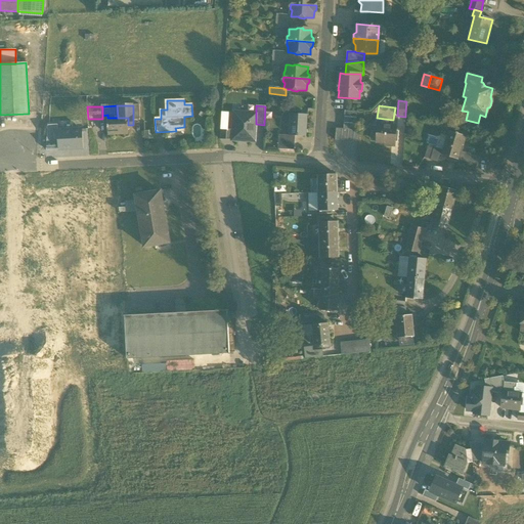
[(343,129),(355,130),(357,112),(345,112),(343,129)]
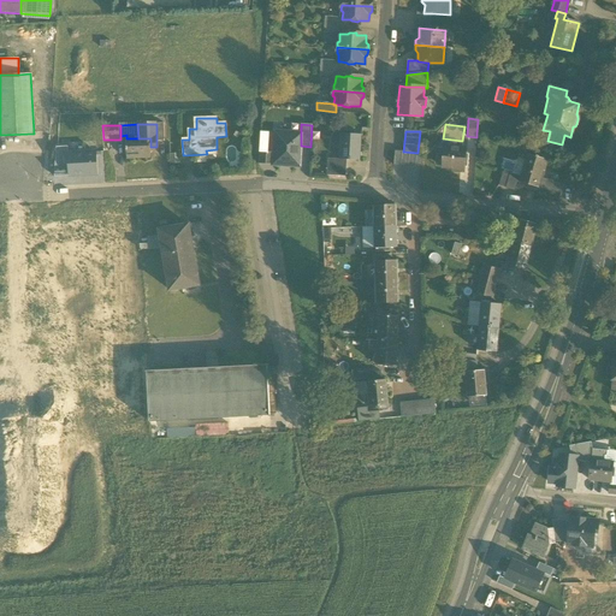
[(273,153),(273,165),(300,166),(301,146),(301,134),(274,132),(273,153)]
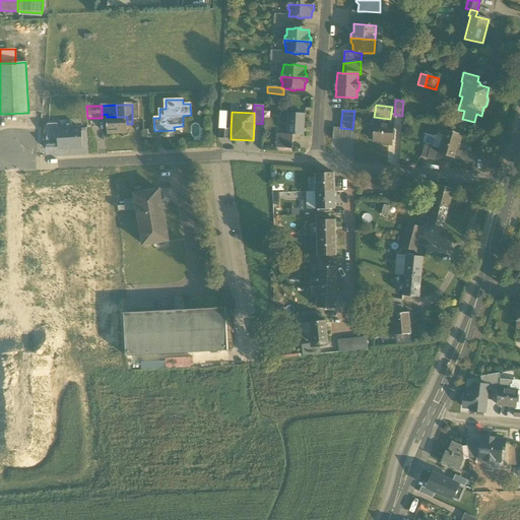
[(293,135),(303,136),(305,115),(288,114),(287,135),(293,135)]
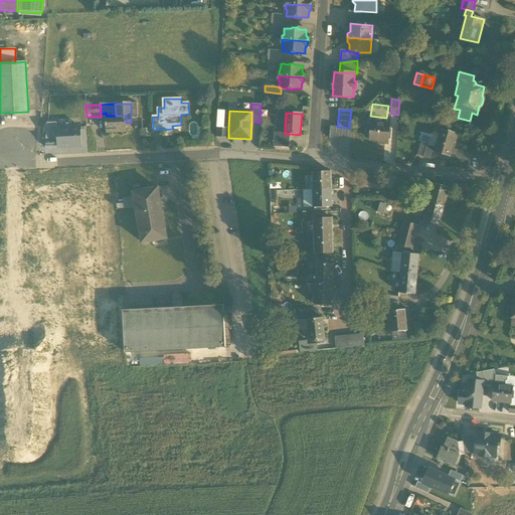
[(126,132),(126,123),(126,116),(116,116),(106,116),(106,126),(107,126),(107,132),(126,132)]
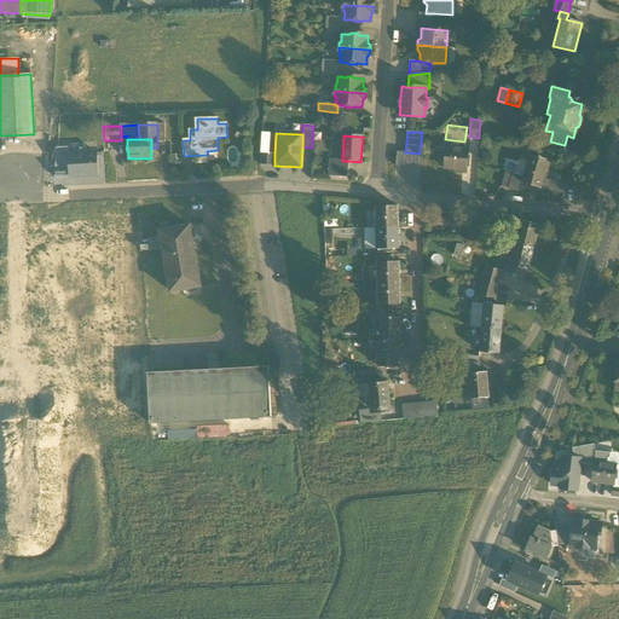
[(57,148),(55,178),(69,177),(69,155),(68,148),(57,148)]
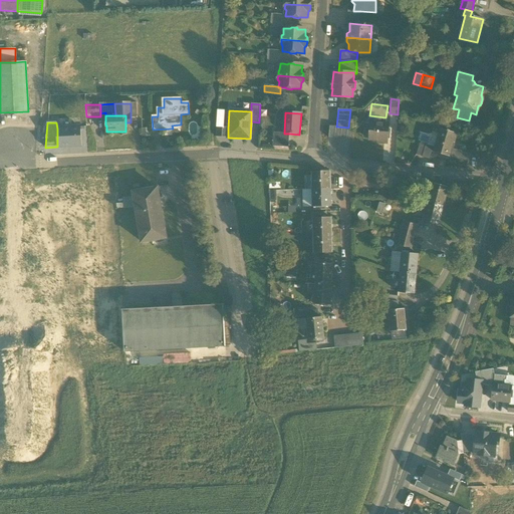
[(377,143),(388,144),(390,124),(370,122),(368,140),(377,141),(377,143)]
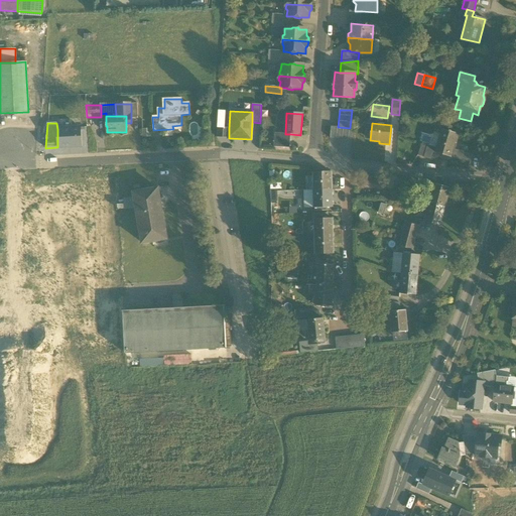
[(57,129),(57,147),(82,146),(81,127),(57,129)]
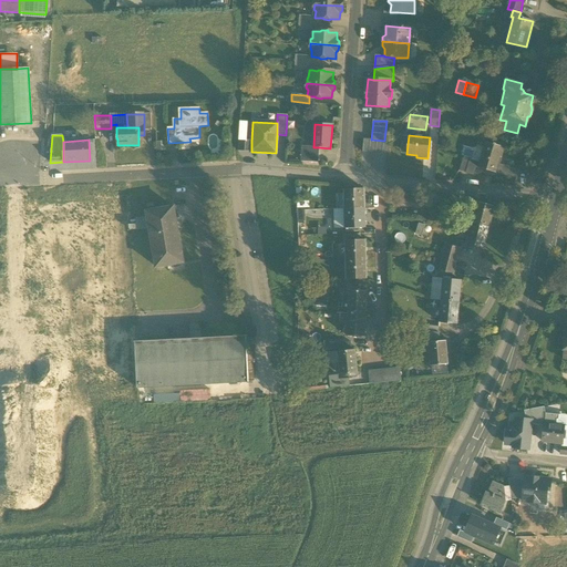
[(362,153),(389,155),(390,142),(363,140),(362,153)]
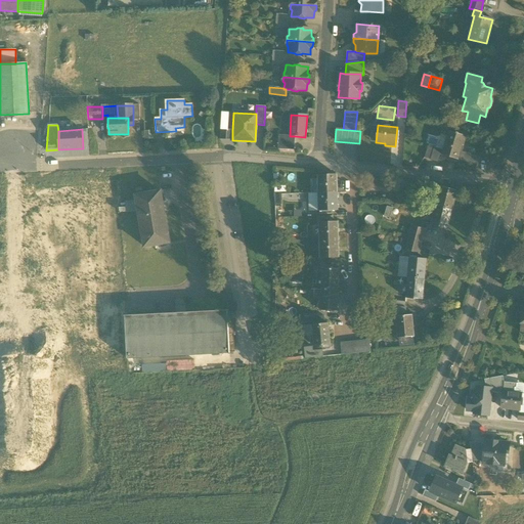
[(144,131),(144,139),(154,139),(154,131),(144,131)]
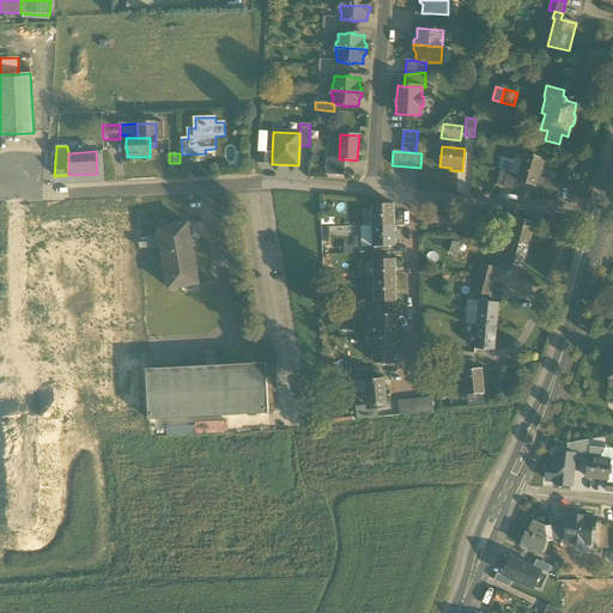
[(532,193),(556,200),(560,184),(540,178),(542,170),(541,170),(545,159),(536,157),(536,156),(534,156),(526,155),(517,182),(534,187),(532,193)]
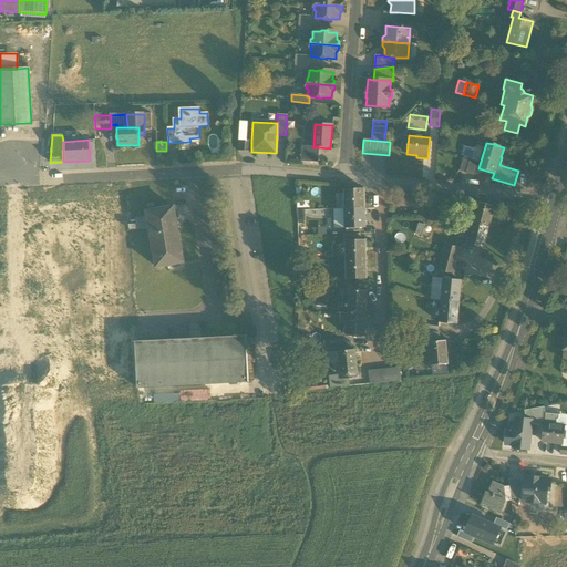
[(318,162),(319,147),(313,147),(302,146),(301,161),(318,162)]
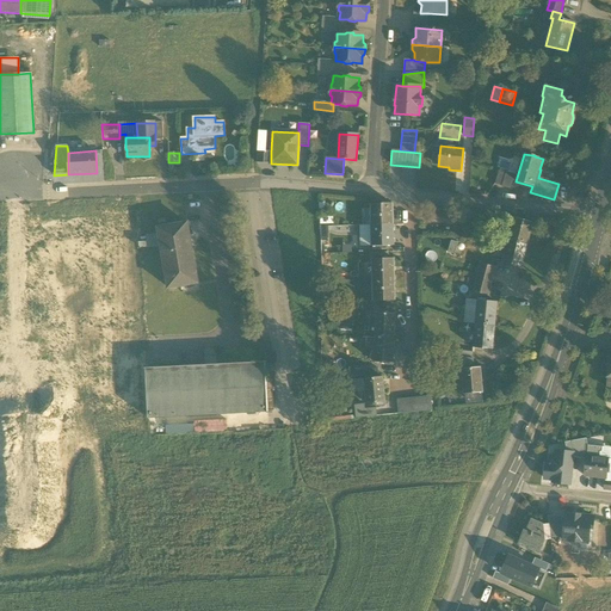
[(514,176),(506,173),(499,171),(495,185),(501,186),(510,189),(514,176)]
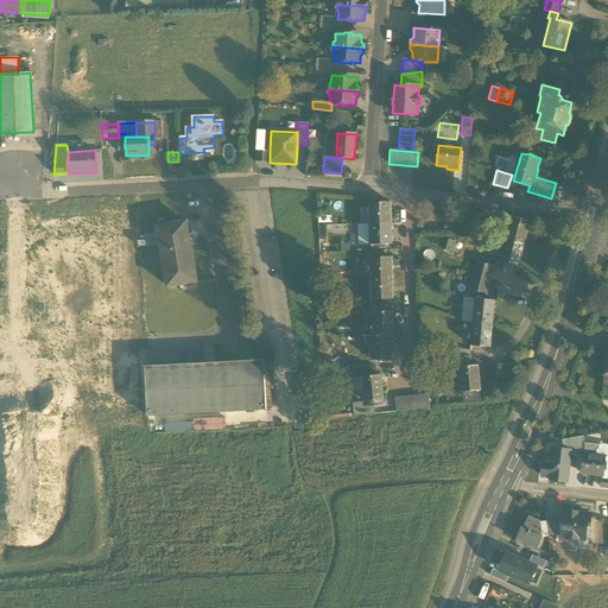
[(369,208),(369,225),(391,225),(391,203),(369,203),(369,208)]
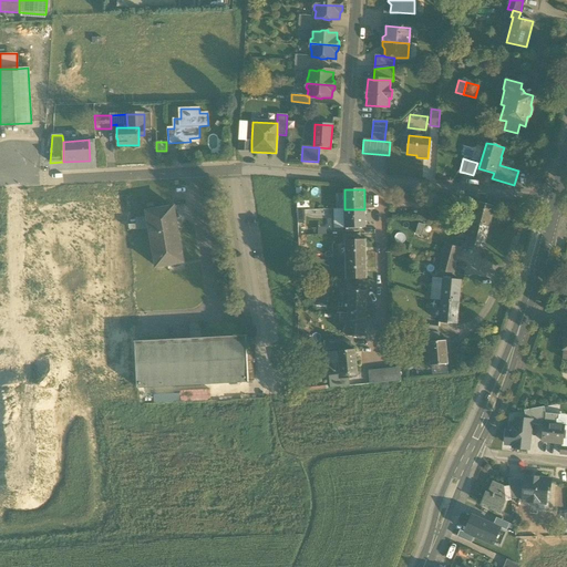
[(336,194),(336,209),(344,209),(344,194),(336,194)]
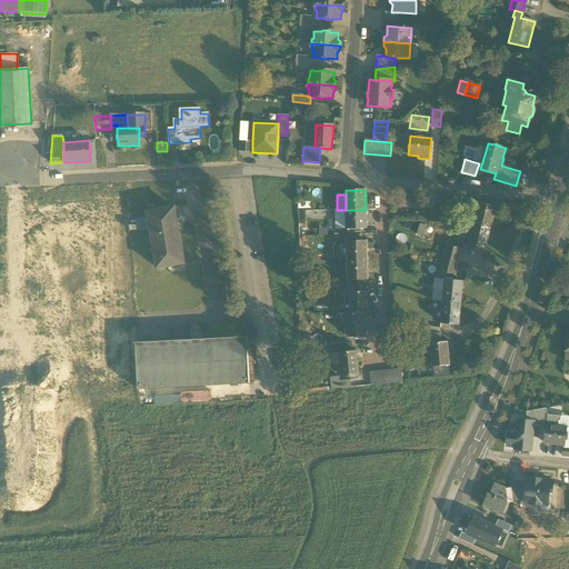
[(462,221),(473,225),(479,203),(468,200),(462,221)]
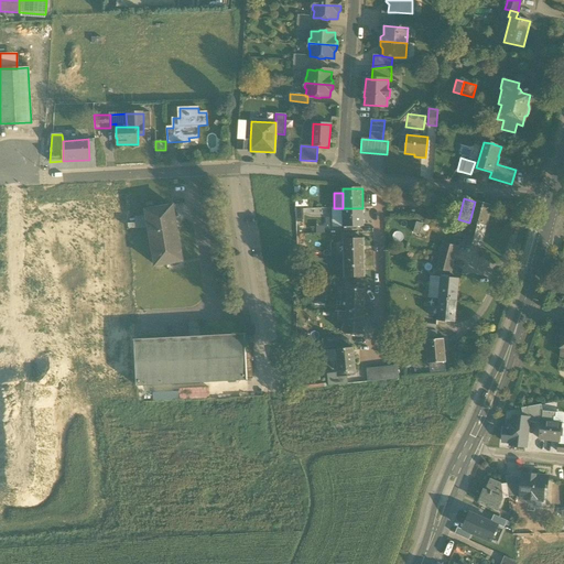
[(475,202),(469,223),(487,227),(492,206),(475,202)]
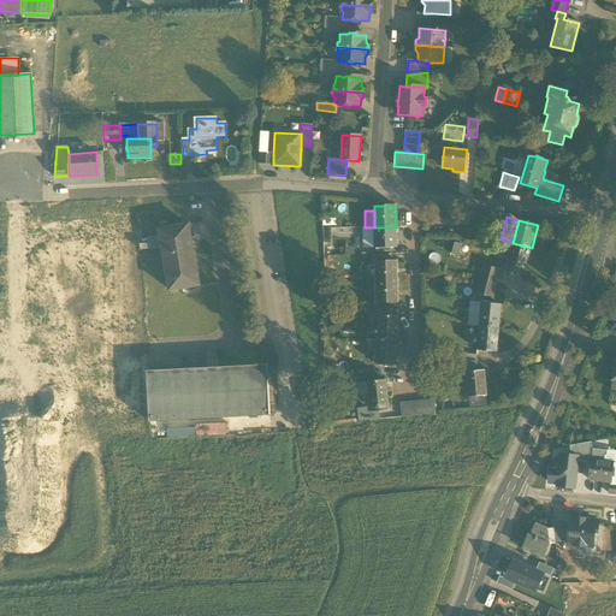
[(160,230),(161,237),(163,249),(170,291),(200,286),(190,225),(160,230)]
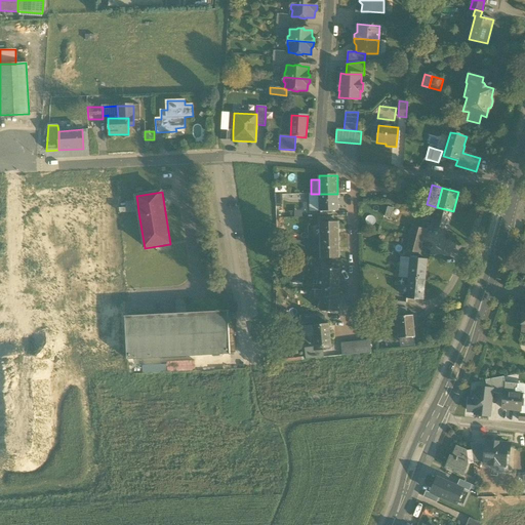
[(320,211),(319,194),(311,194),(309,194),(310,212),(320,211)]
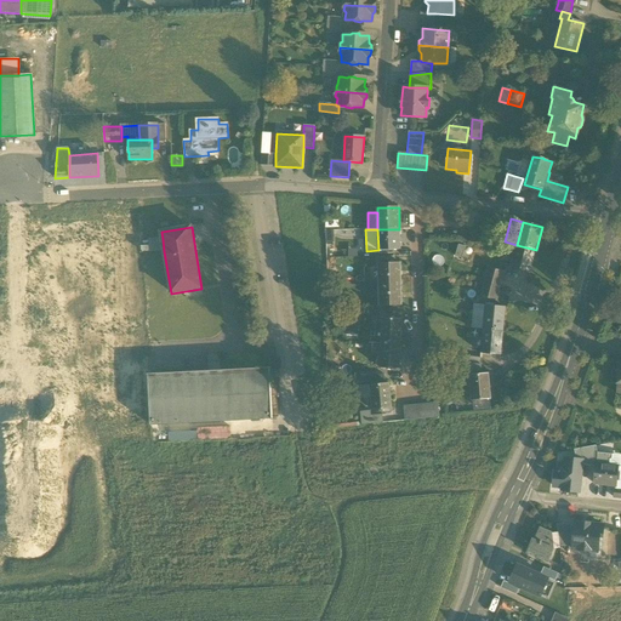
[(399,250),(399,229),(377,229),(379,250),(399,250)]
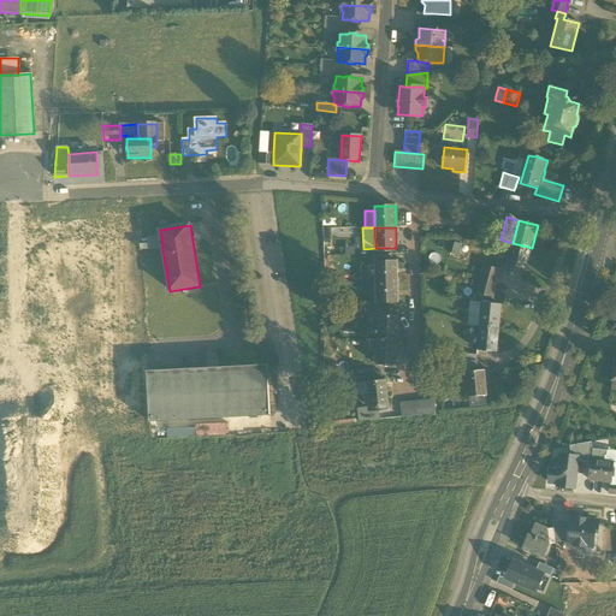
[(148,244),(141,244),(141,250),(163,249),(161,237),(148,238),(148,244)]
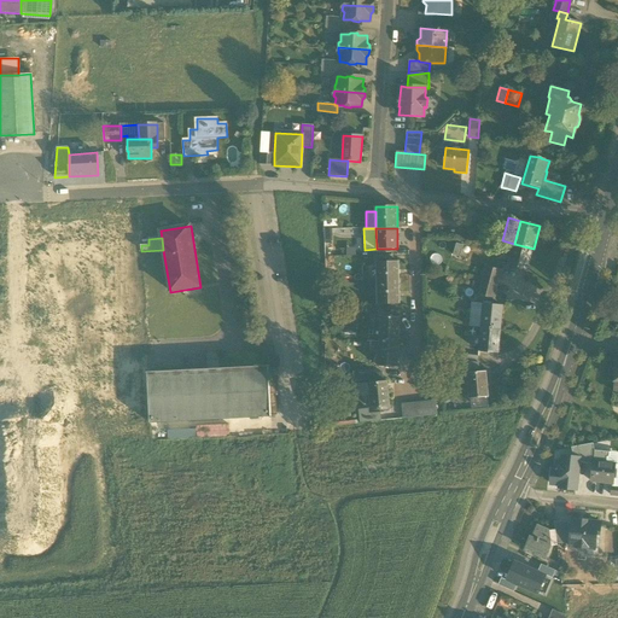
[(456,244),(453,255),(460,257),(464,245),(456,244)]
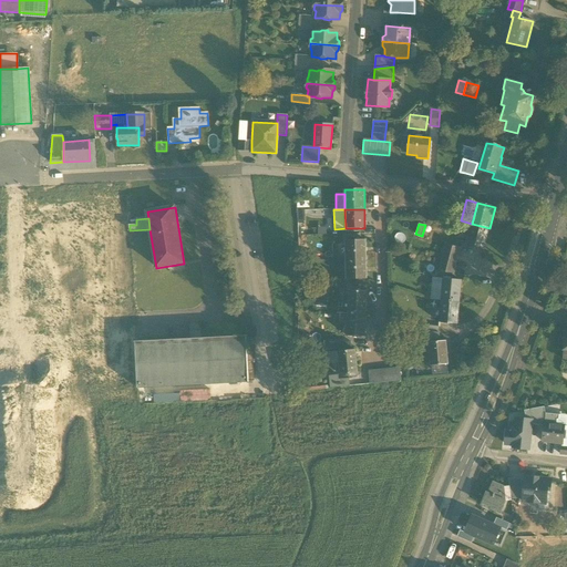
[(483,249),(490,228),(472,224),(466,245),(483,249)]
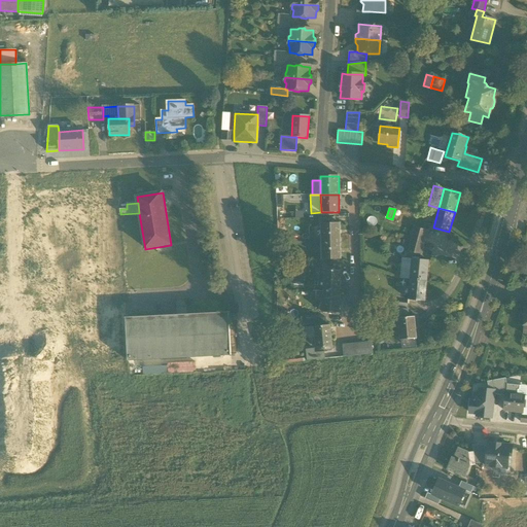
[(321,224),(321,242),(340,242),(340,223),(321,224)]
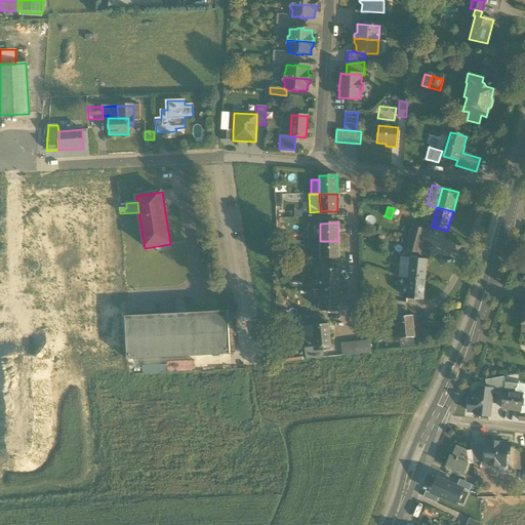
[(406,250),(418,254),(420,247),(422,241),(426,230),(412,227),(409,238),(408,244),(406,250)]
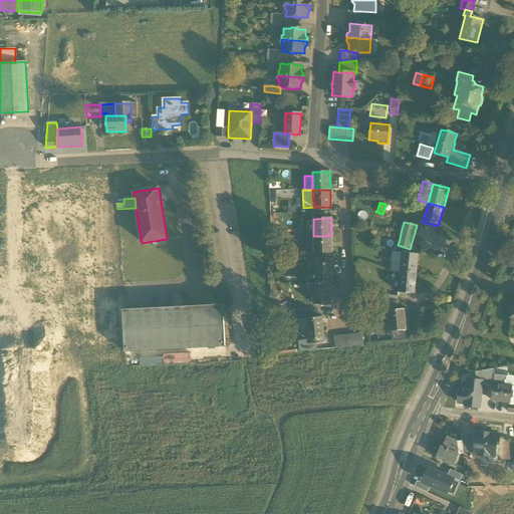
[(332,253),(331,236),(313,236),(314,254),(332,253)]
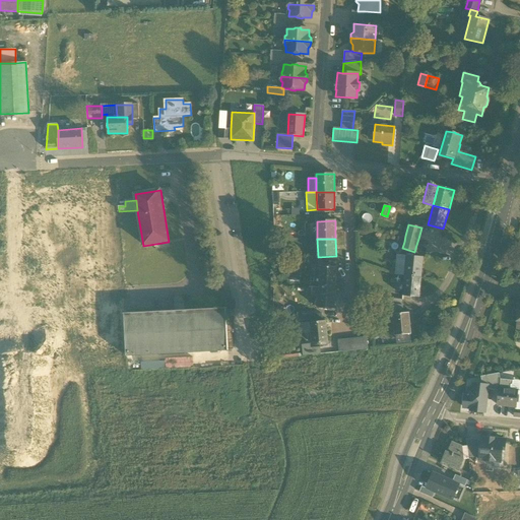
[(395,275),(404,276),(406,256),(397,255),(395,275)]
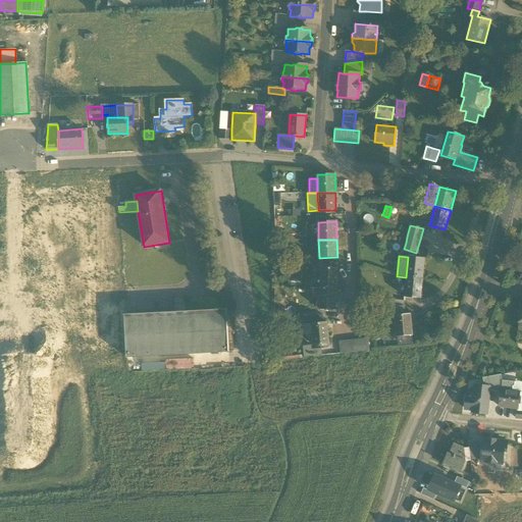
[(408,257),(406,277),(422,278),(424,259),(408,257)]
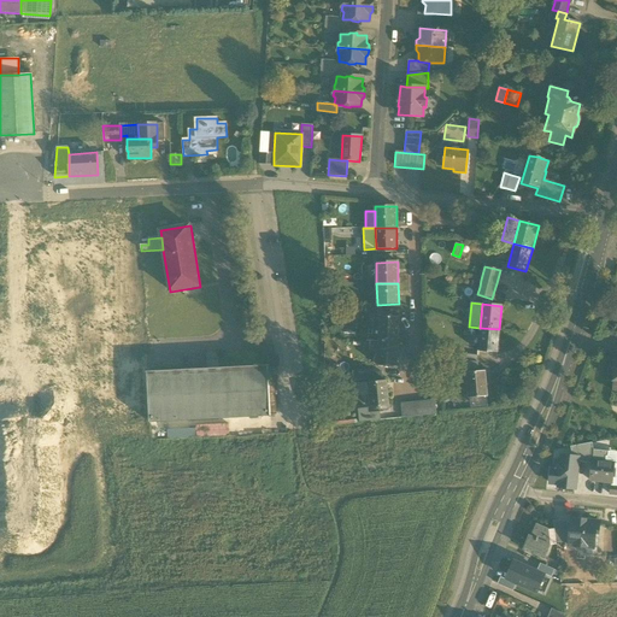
[(380,316),(378,341),(398,342),(399,317),(380,316)]
